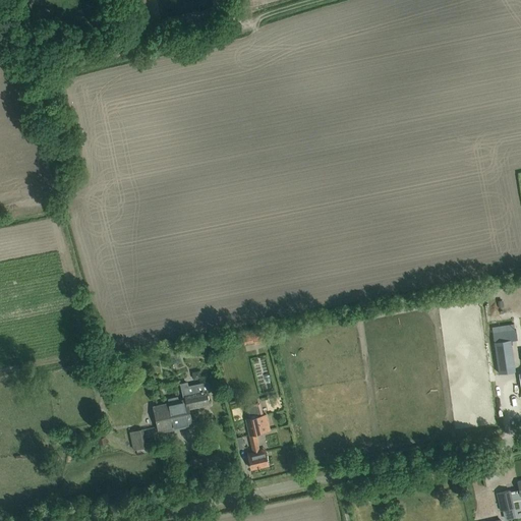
[(254,344),(265,342),(262,330),(251,332),(254,344)]
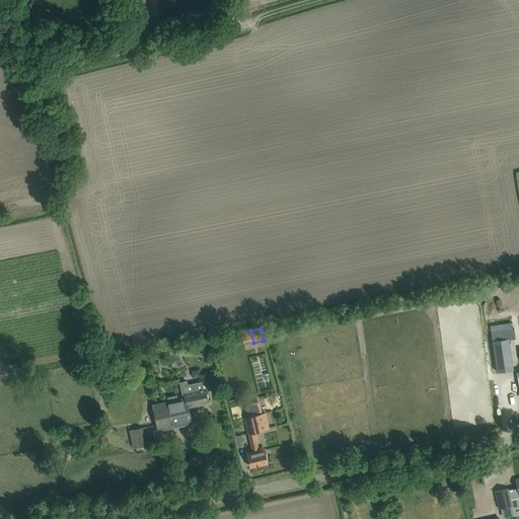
[(491,331),(497,372),(513,369),(508,340),(515,339),(514,328),(491,331)]
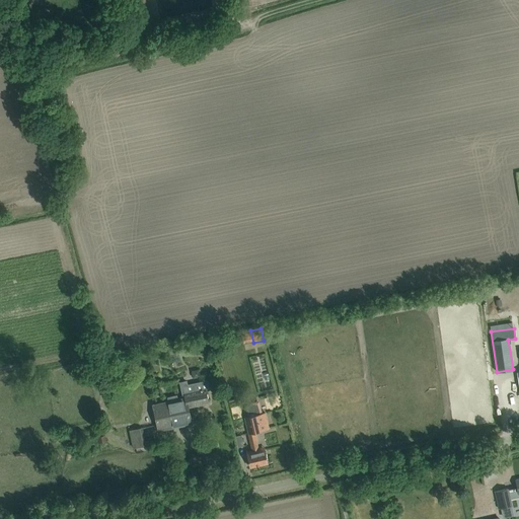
[(260,378),(271,375),(266,357),(254,360),(260,378)]
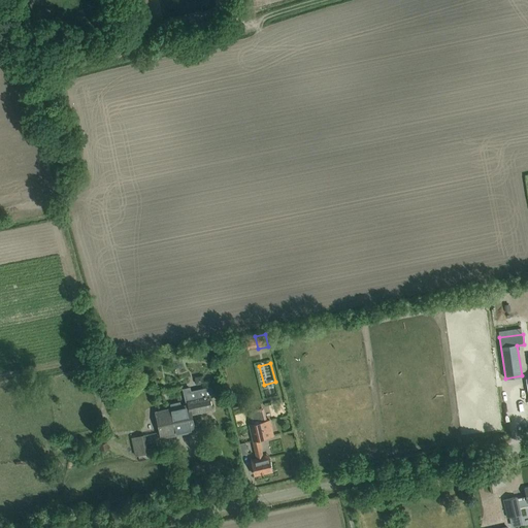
[(194,410),(195,414),(211,409),(208,397),(212,396),(210,386),(190,391),(189,387),(183,389),(186,401),(187,400),(188,404),(180,406),(179,402),(171,404),(172,408),(156,413),(161,437),(194,430),(190,411),(194,410)]
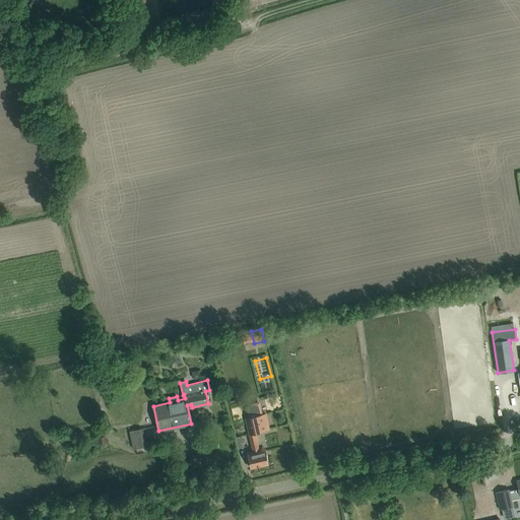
[(265,413),(262,414),(259,401),(245,405),(248,417),(245,418),(253,453),(248,454),(251,468),(268,464),(265,450),(259,452),(254,433),(269,430),(265,413)]
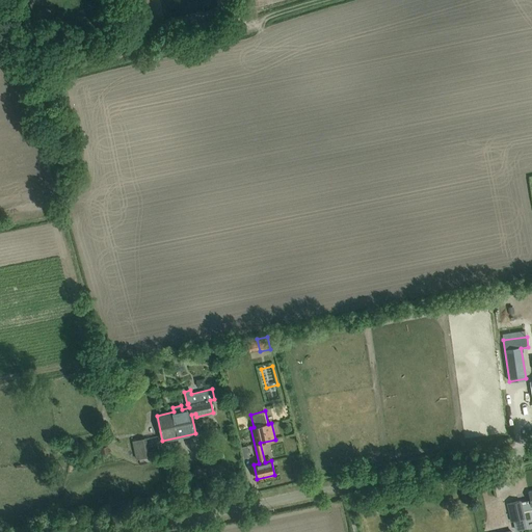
[(136,459),(150,456),(145,439),(132,441),(136,459)]
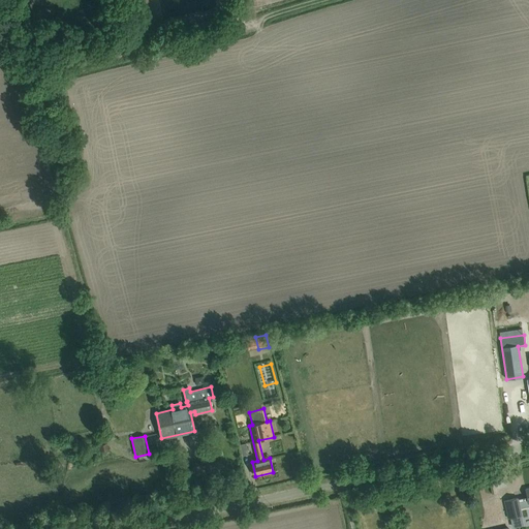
[(246,443),(240,444),(242,456),(248,455),(246,443)]
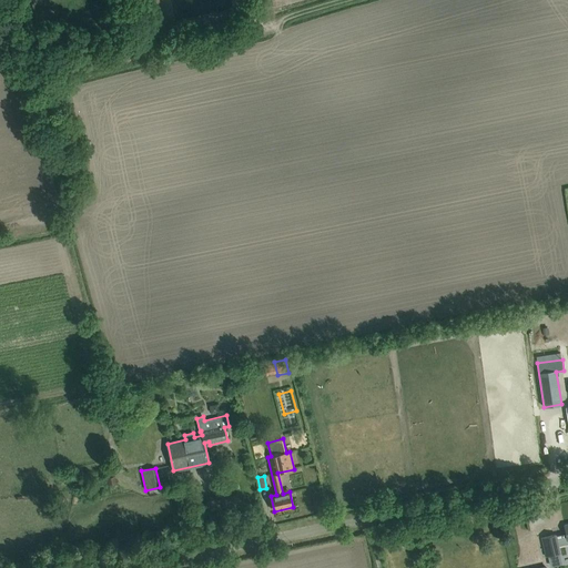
[(556,535),(543,538),(546,557),(559,554),(558,546),(567,543),(567,524),(564,525),(566,534),(561,535),(561,538),(556,539),(556,535)]
